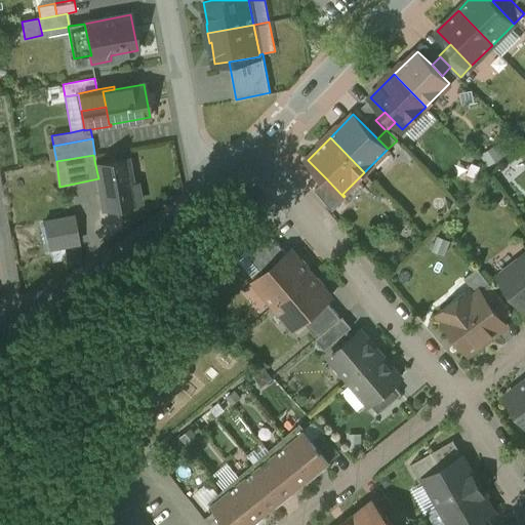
[(126,159),(95,165),(98,178),(104,209),(139,202),(136,184),(130,185),(126,159)]
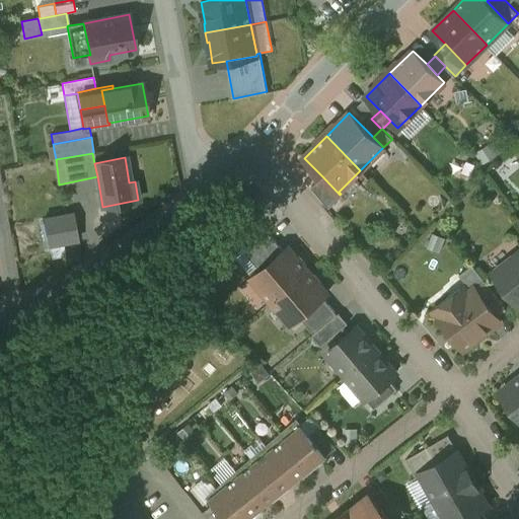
[(340,195),(322,176),(311,187),(329,208),(343,195),(341,194),(340,195)]
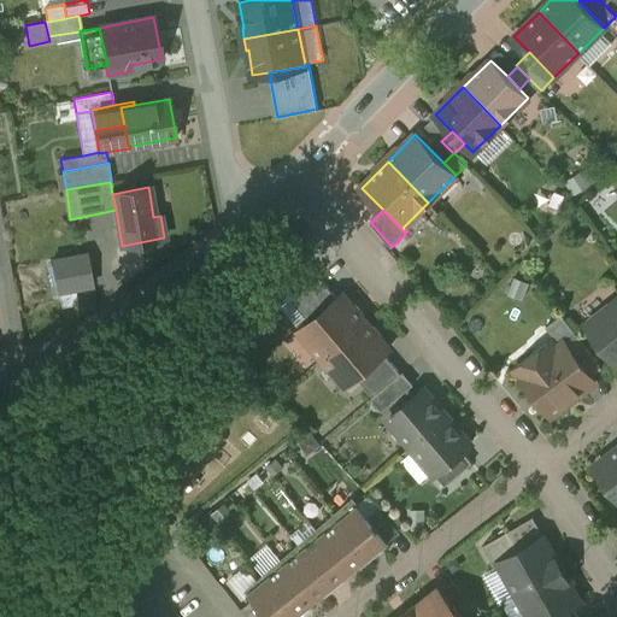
[(86,254),(52,260),(58,292),(92,286),(86,254)]
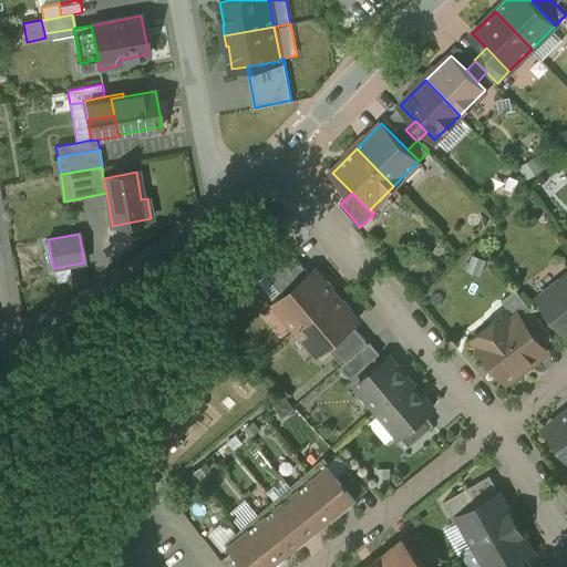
[(278,237),(258,254),(261,258),(267,264),(287,247),(278,237)]
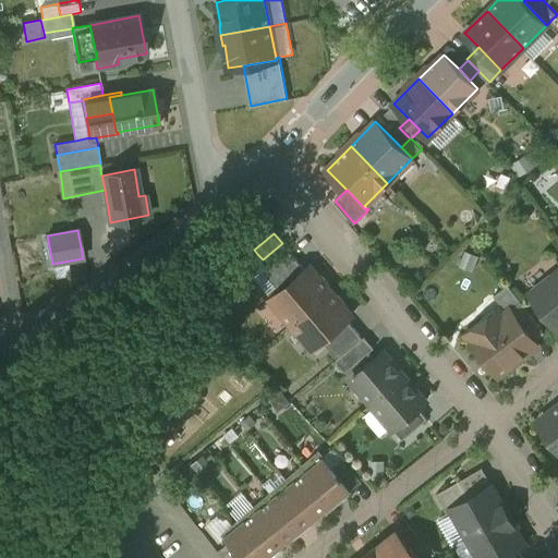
[(290,251),(282,243),(263,259),(269,268),(290,251)]
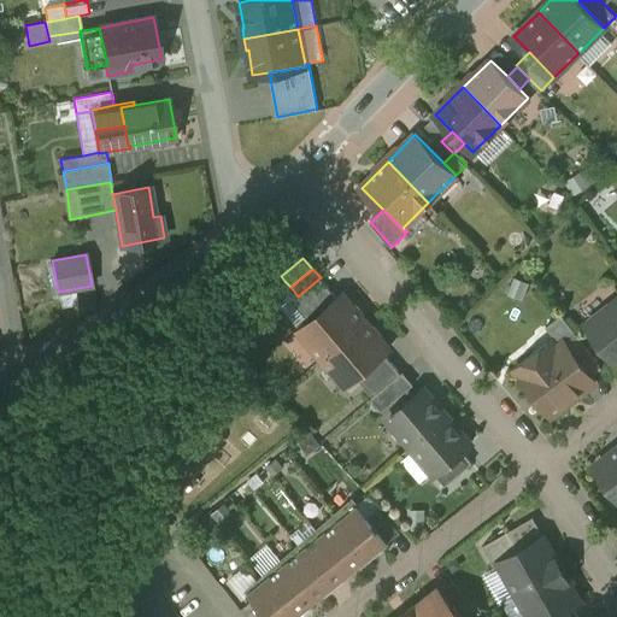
[(298,297),(293,301),(310,322),(338,298),(321,277),(298,297)]
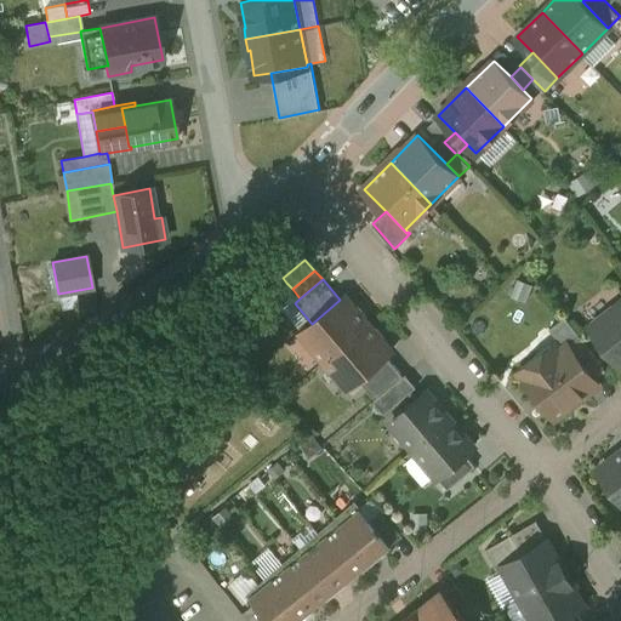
[(301,332),(312,324),(295,303),(300,298),(292,289),(286,283),(269,295),(301,332)]
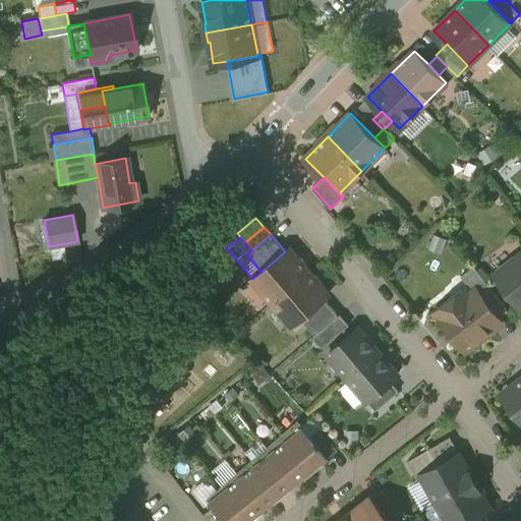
[(262,272),(252,279),(272,302),(309,271),(289,247),(285,251),(262,272)]
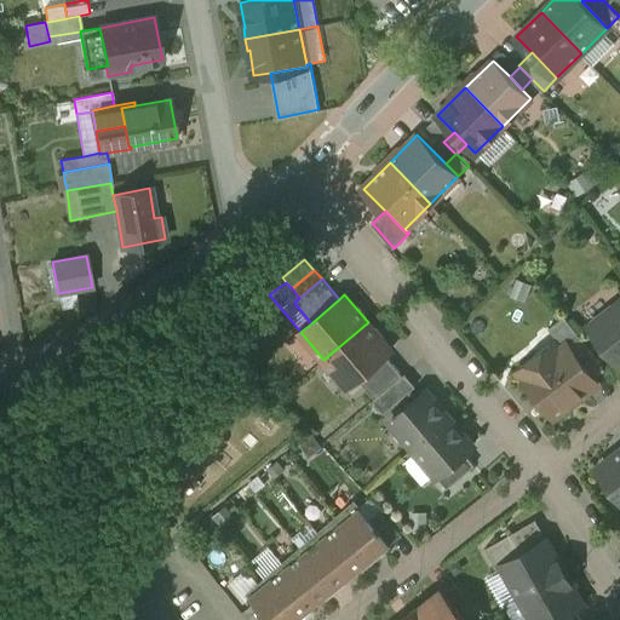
[(619,300),(589,326),(619,365),(619,300)]
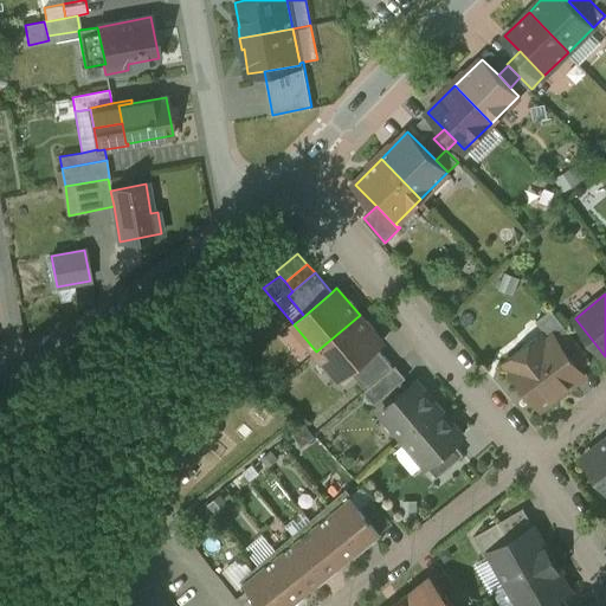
[(360,315),(316,352),(340,379),(350,369),(378,347),(382,342),(360,315)]
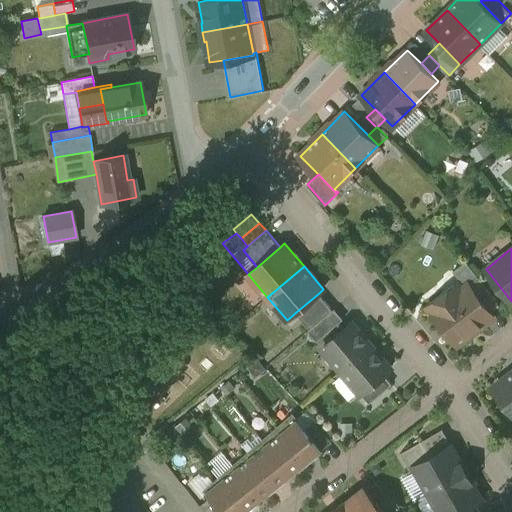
[(500,304),(478,276),(469,283),(491,311),(500,304)]
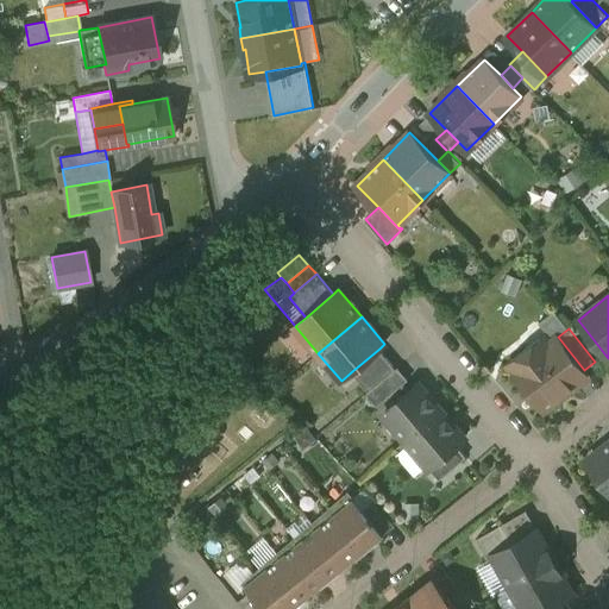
[(558,337),(541,350),(539,346),(535,350),(529,349),(516,358),(515,365),(512,368),(544,409),(588,376),(584,370),(558,337)]
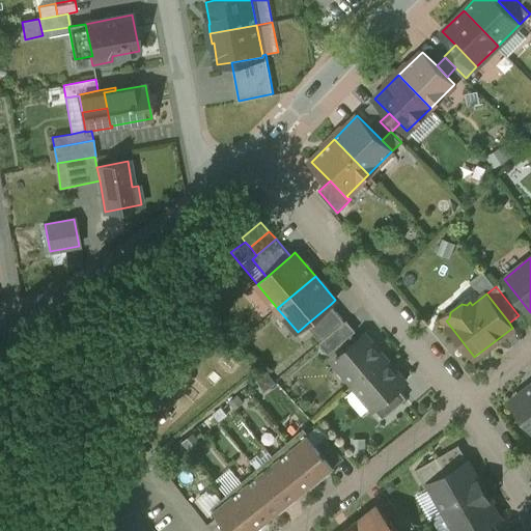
[(331,304),(307,324),(322,341),(345,320),(331,304)]
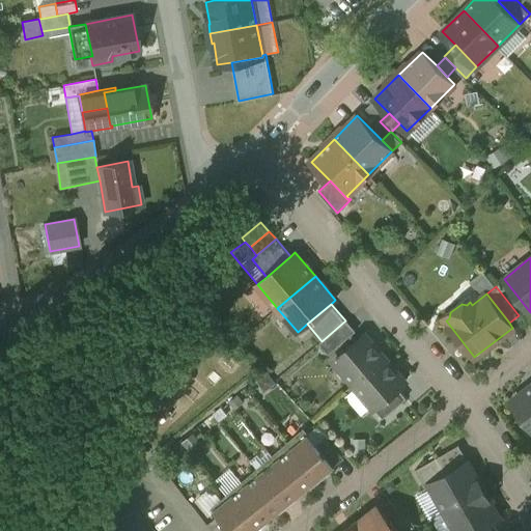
[(356,331),(346,319),(345,320),(322,341),(319,342),(329,354),(356,331)]
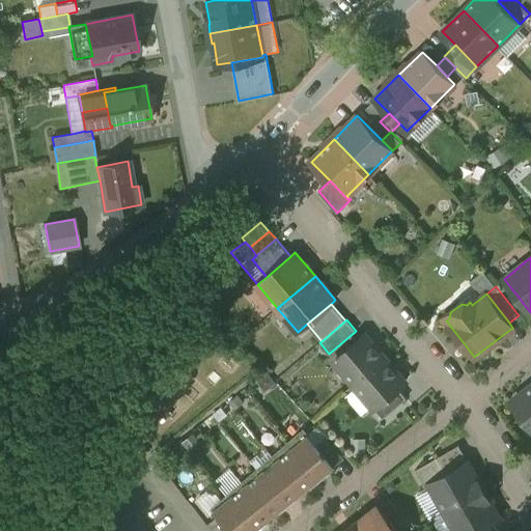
[(385,358),(364,334),(334,360),(355,384),(385,358)]
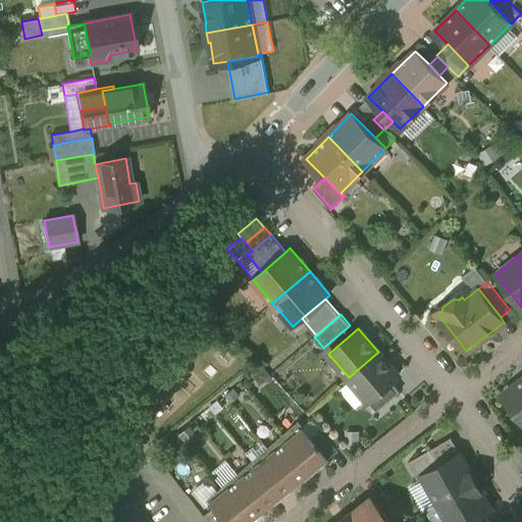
[(378,352),(349,377),(368,401),(392,381),(398,375),(378,352)]
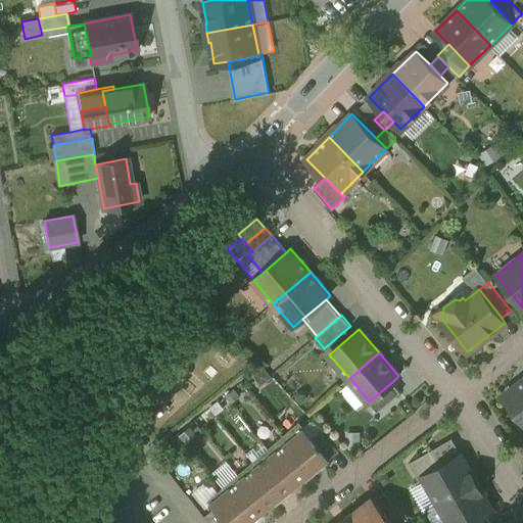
[(522,379),(504,395),(522,420),(522,379)]
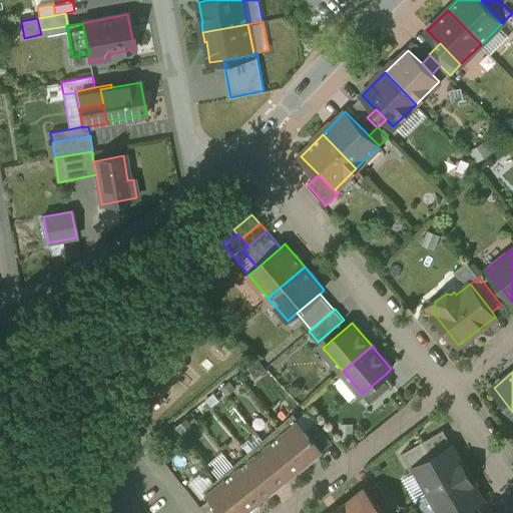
[(385,375),(362,394),(371,404),(393,384),(385,375)]
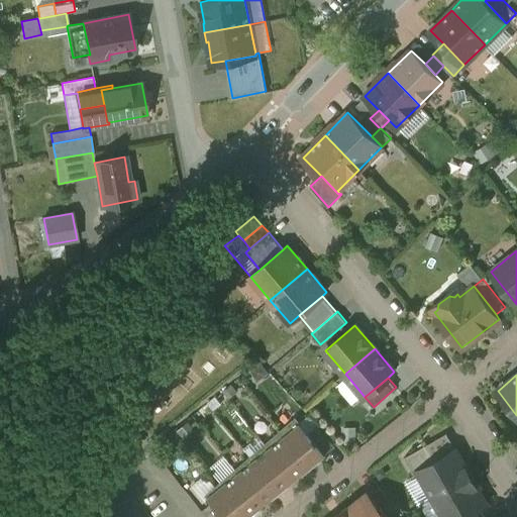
[(325,454),(296,418),(281,431),(310,467),(325,454)]
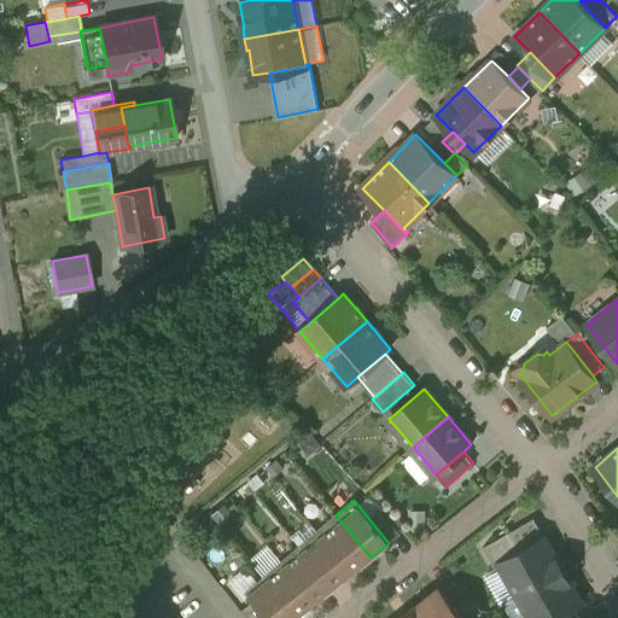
[(371,558),(336,516),(318,531),(351,573),(371,558)]
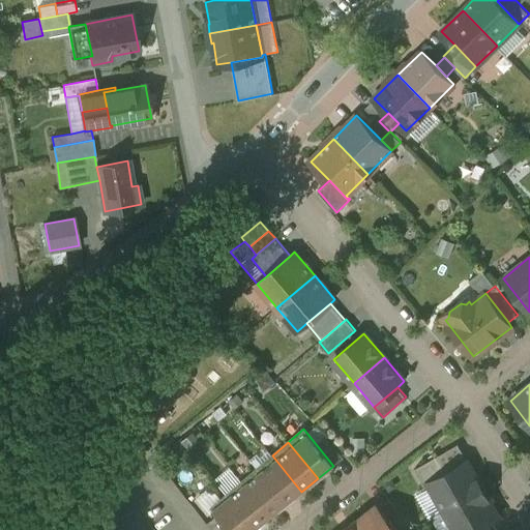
[(458,444),(436,457),(446,472),(467,460),(458,444)]
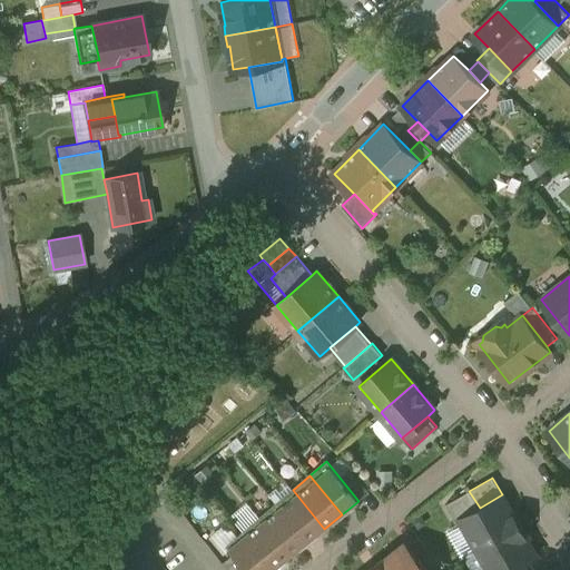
[(324,529),(293,490),(276,503),(307,542),(324,529)]
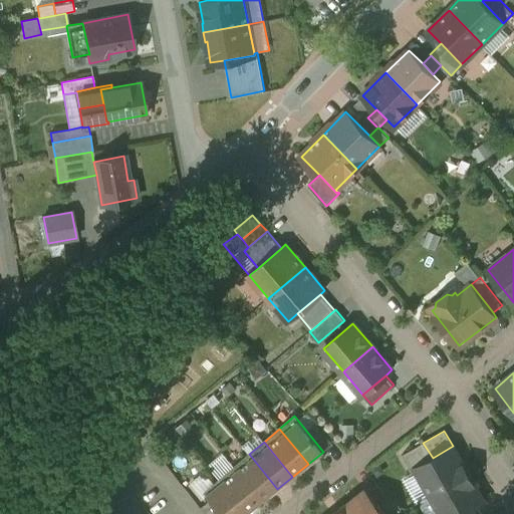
[(423,443),(403,455),(412,471),(416,469),(415,468),(433,458),(423,443)]
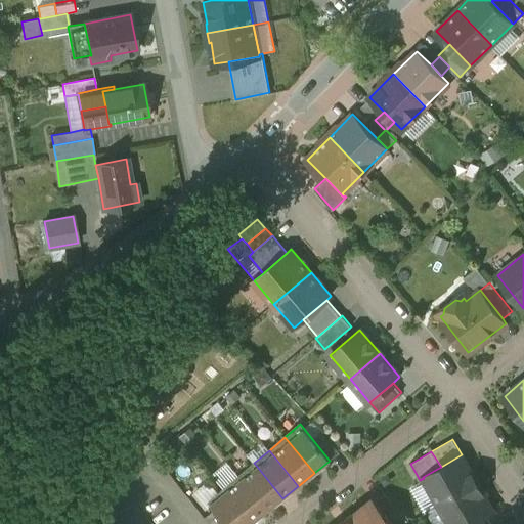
[(441,467),(423,477),(424,478),(439,506),(480,482),(477,477),(475,476),(474,476),(462,454),(441,467)]
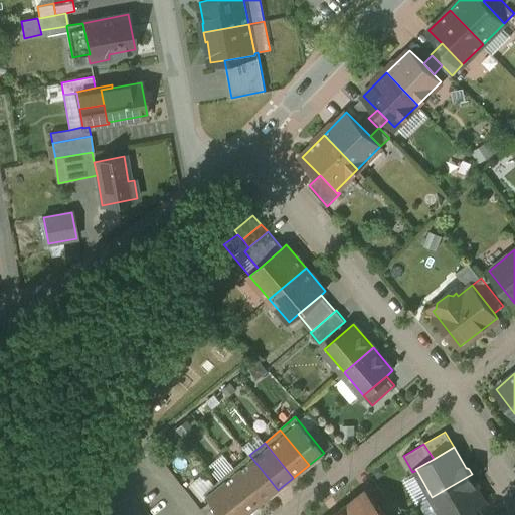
[(278,490),(249,455),(234,468),(263,502),(278,490)]
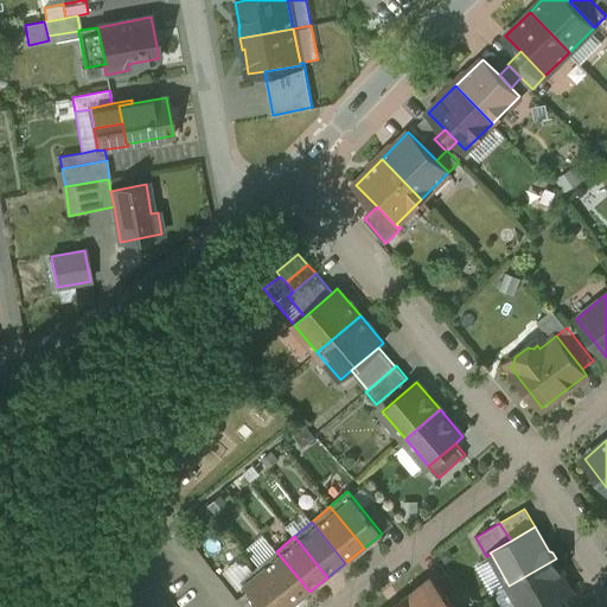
[(310,592),(276,551),(260,567),(292,606),(310,592)]
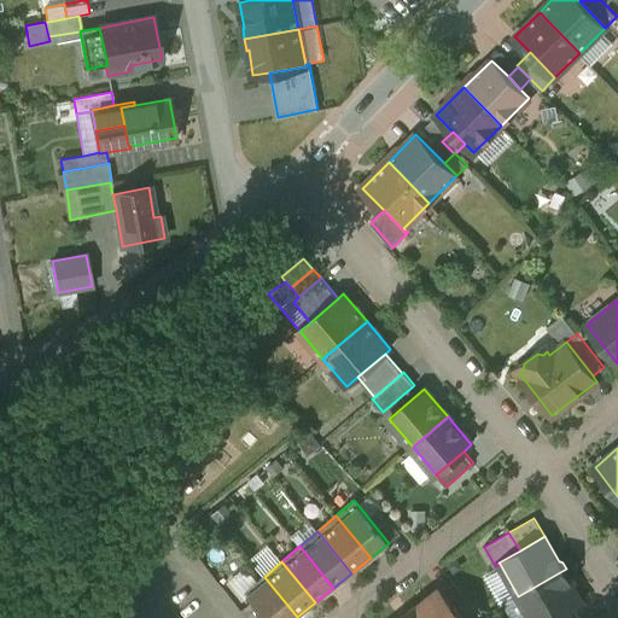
[(518,596),(500,564),(495,566),(483,575),(500,606),(518,596)]
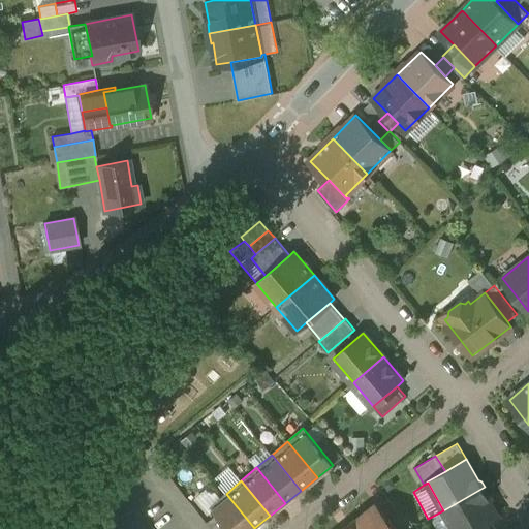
[(485,487),(443,510),(454,528),(475,528),(477,528),(499,516),(487,494),(488,492),(485,487)]
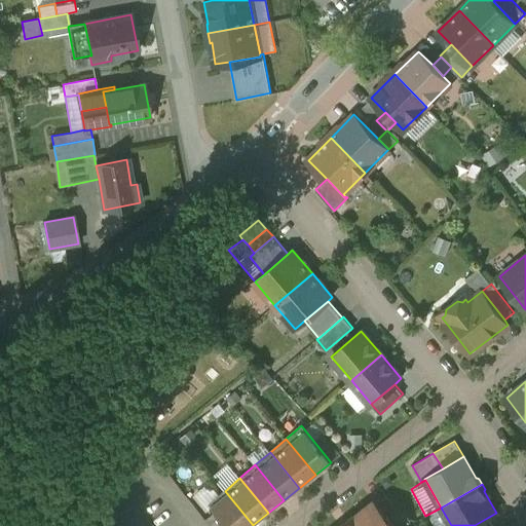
[(252,525),(253,525),(225,491),(209,504),(226,525),(252,525)]
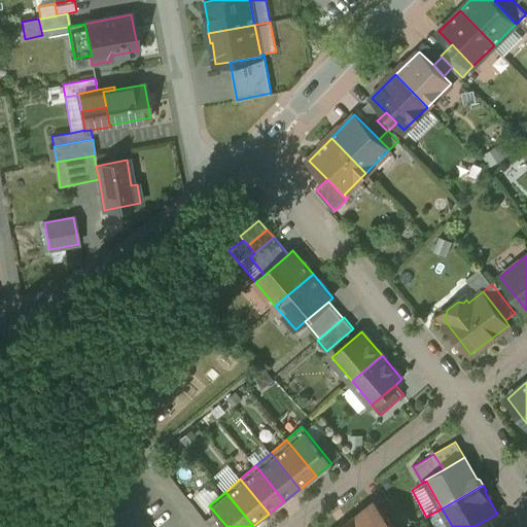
[(393,526),(375,503),(351,522),(350,522),(343,526),(393,526)]
